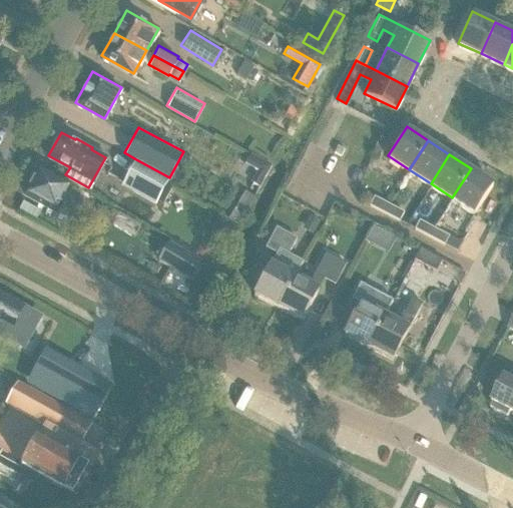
[(154,203),(169,177),(134,158),(120,184),(154,203)]
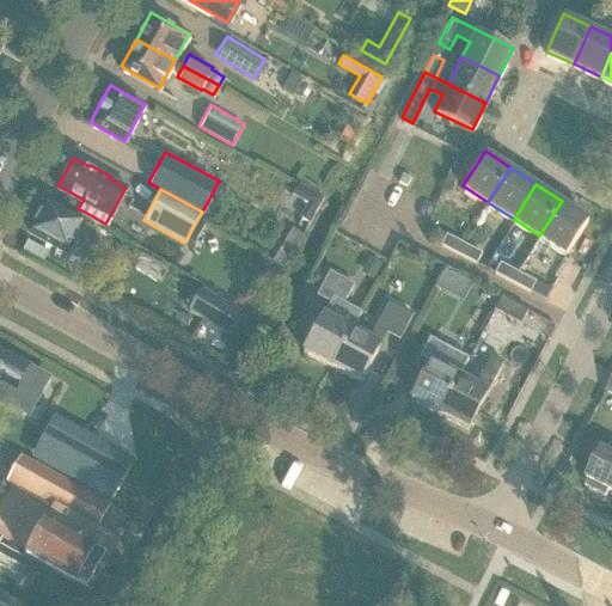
[(85,222),(47,201),(31,230),(65,249),(62,253),(79,264),(87,251),(72,243),(85,222)]
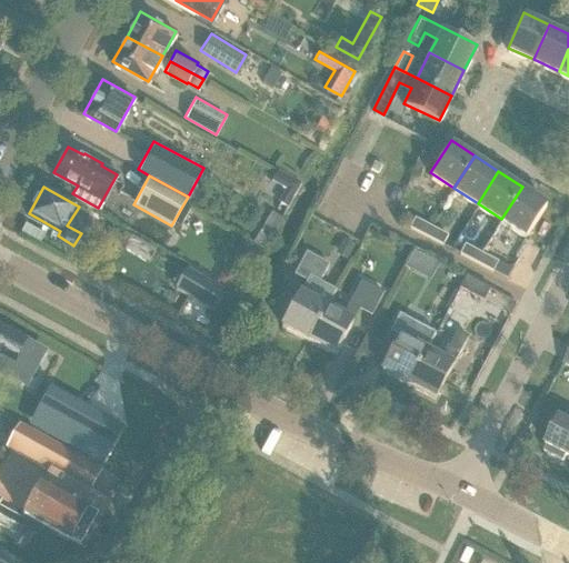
[(546,202),(522,187),(501,219),(525,234),(546,202)]
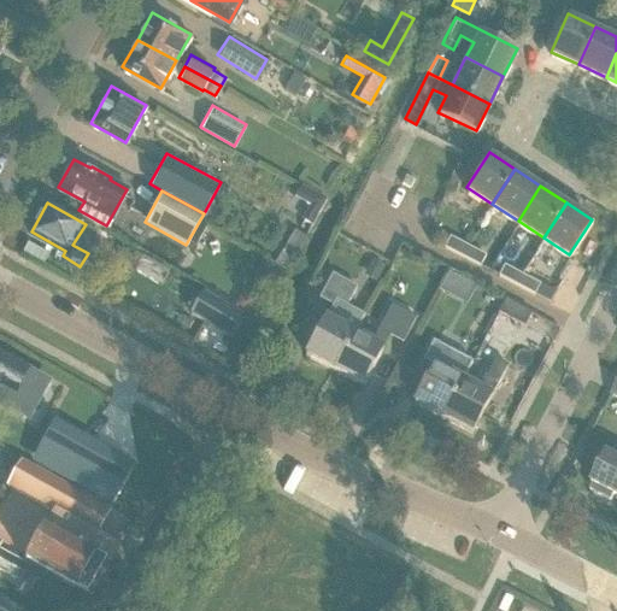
[(444,244),(462,252),(468,241),(450,233),(444,244)]
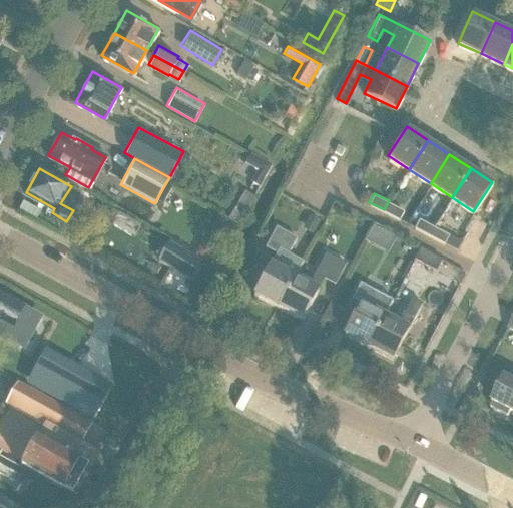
[(404,208),(389,200),(384,209),(399,217),(404,208)]
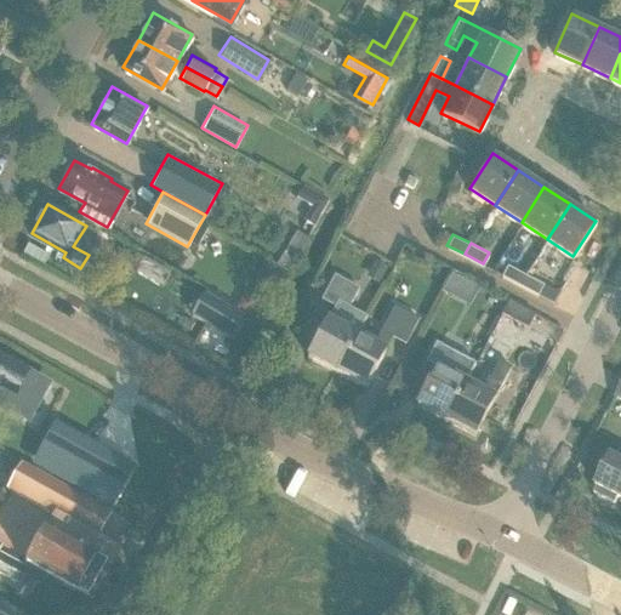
[(166,267),(136,250),(125,269),(154,286),(166,267)]
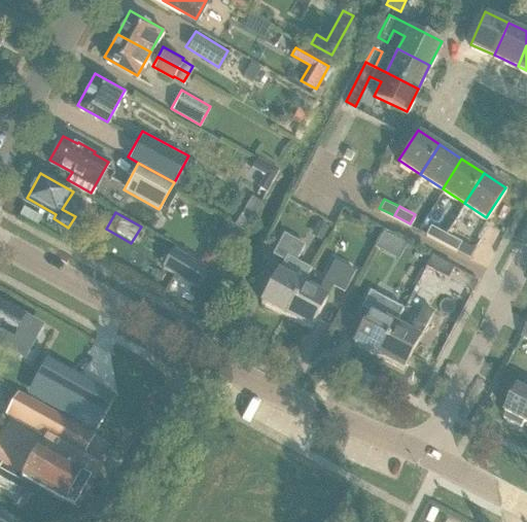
[(425,232),(441,240),(446,231),(430,222),(425,232)]
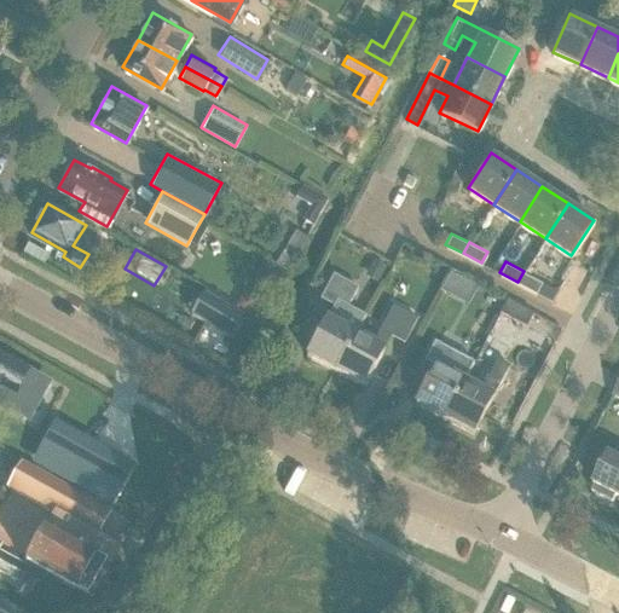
[(306,352),(335,368),(356,329),(364,312),(347,302),(357,284),(333,271),(319,295),(334,302),(327,314),(306,352)]
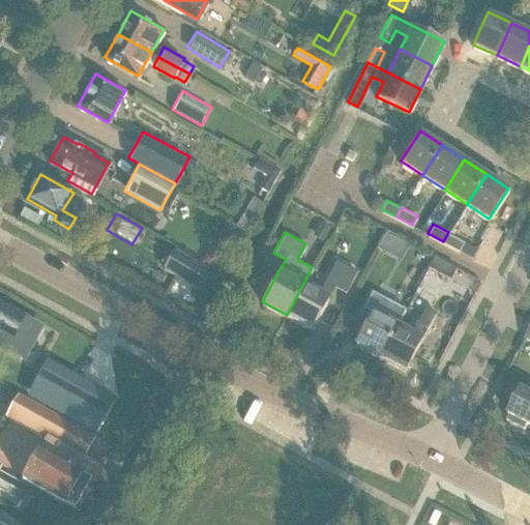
[(463,240),(448,232),(443,241),(459,250),(463,240)]
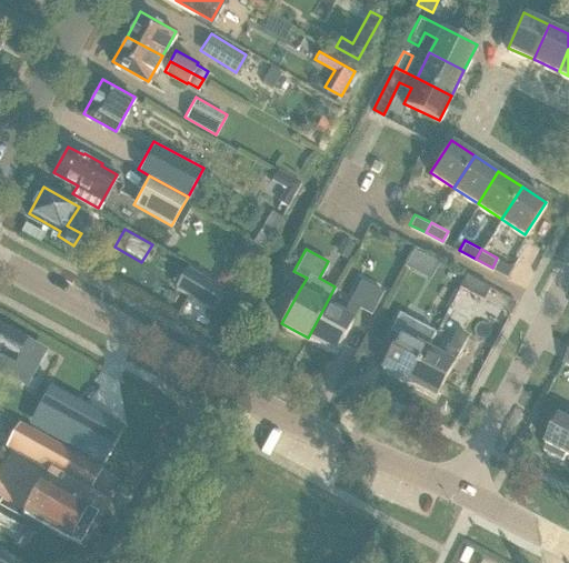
[(187,263),(175,284),(215,309),(228,288),(187,263)]
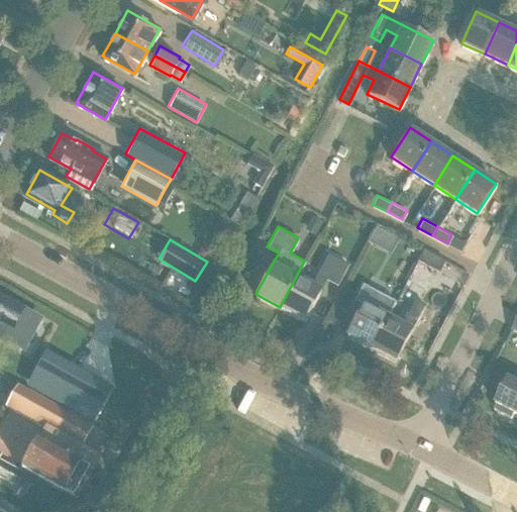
[(445,258),(423,246),(417,257),(439,269),(445,258)]
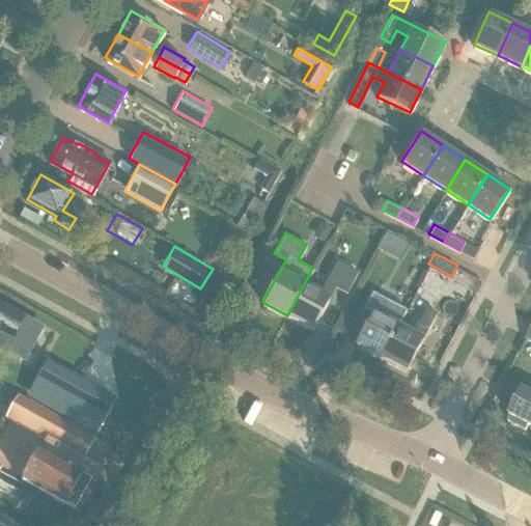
[(305,282),(287,315),(312,329),(335,286),(345,292),(357,271),(336,259),(319,291),(305,282)]
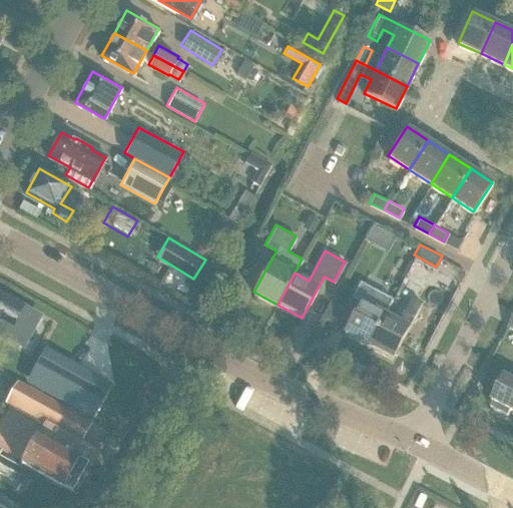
[(368,344),(385,312),(370,304),(383,280),(374,276),(361,299),(344,331),(368,344)]
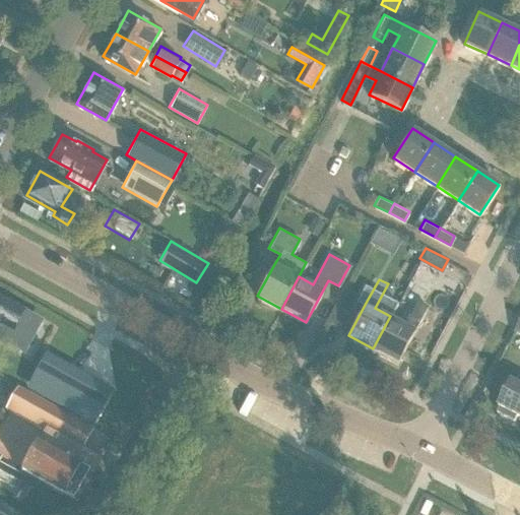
[(0,294),(0,321),(0,322),(0,321),(6,325),(0,335),(0,336),(18,347),(37,315),(24,309),(25,309),(0,294)]
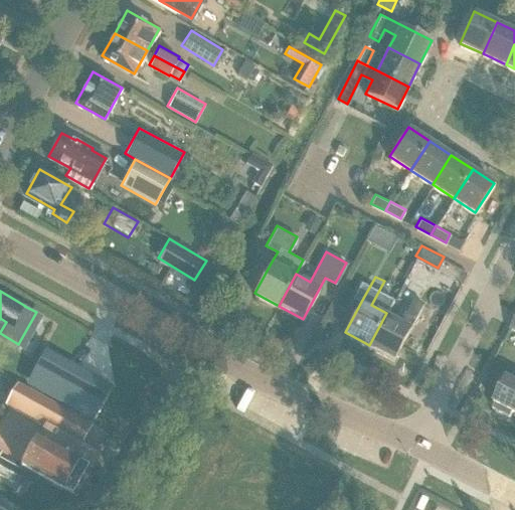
[(400,321),(386,313),(369,345),(393,358),(409,327),(422,302),(413,297),(400,321)]
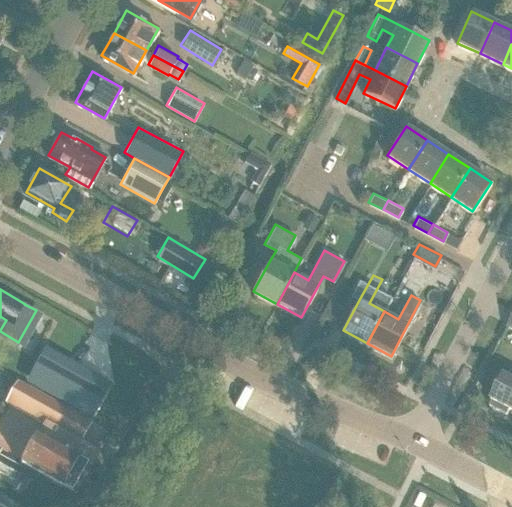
[(343,307),(333,301),(325,315),(335,321),(343,307)]
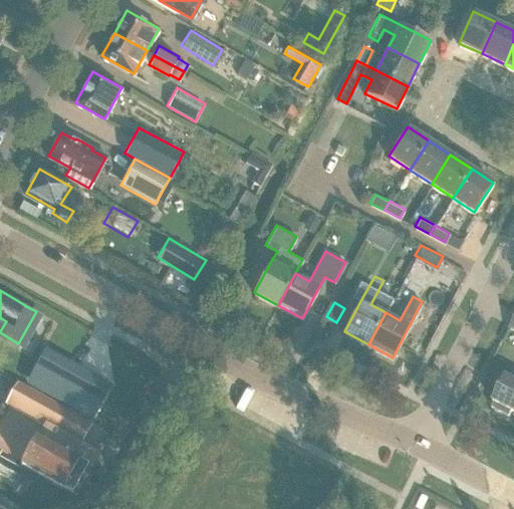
[(79,369),(53,354),(37,385),(63,399),(79,369)]
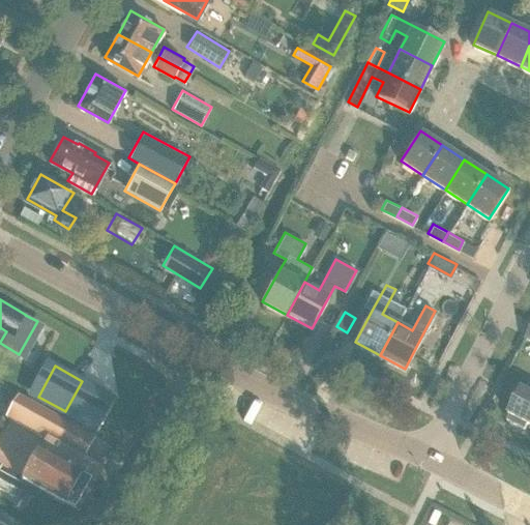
[(0,409),(5,412),(47,436),(83,456),(94,435),(18,391),(5,384),(0,392),(0,409)]
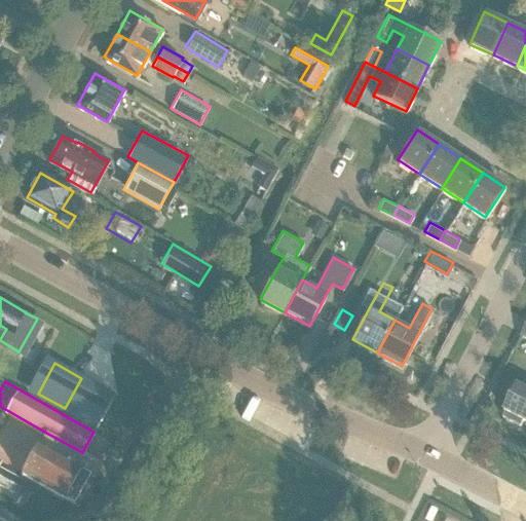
[(525,387),(518,383),(501,414),(520,422),(522,417),(525,418),(525,387)]
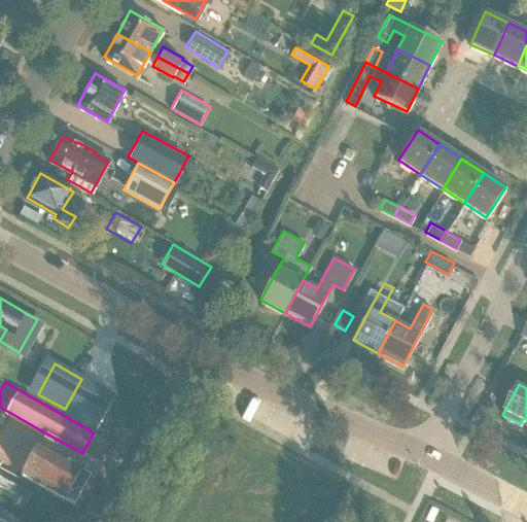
[(271,427),(283,433),(290,417),(277,412),(271,427)]
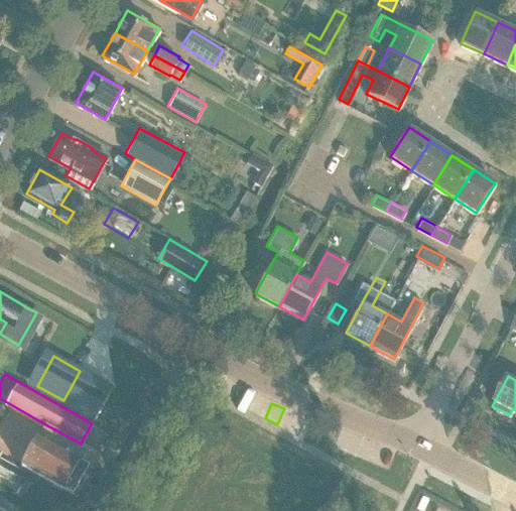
[(99,455),(81,443),(45,424),(38,436),(37,436),(20,466),(76,496),(99,455)]
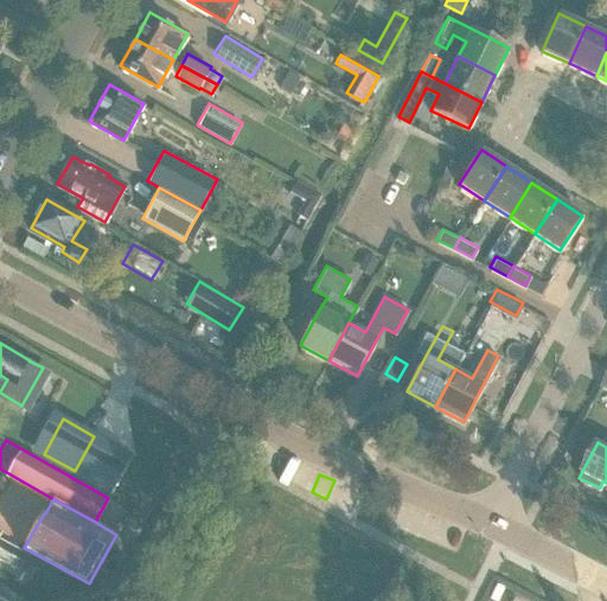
[(25,551),(0,537),(0,556),(17,566),(25,551)]
